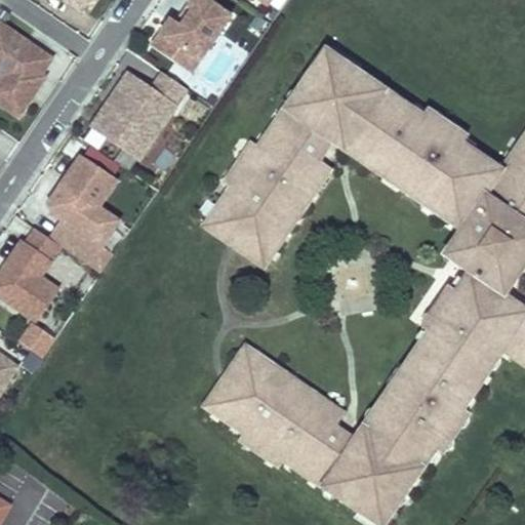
[(68,0),(66,3),(82,14),(90,0),(68,0)]
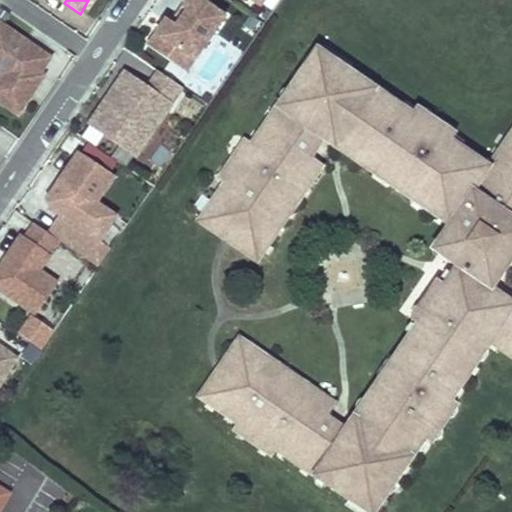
[(167,20),(148,47),(171,63),(178,53),(194,63),(225,17),(200,0),(188,0),(182,9),(187,12),(177,27),(167,20)]
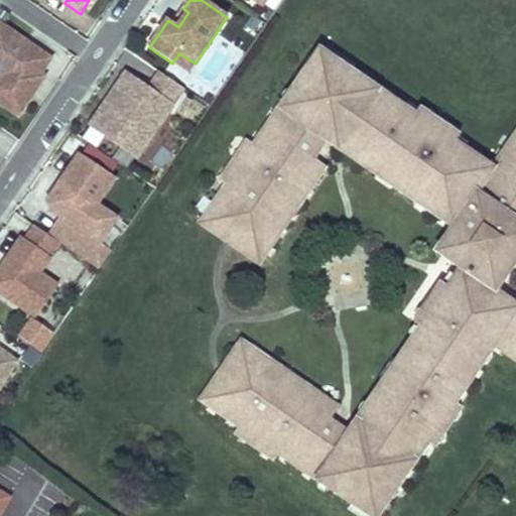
[(0,104),(20,118),(46,80),(42,77),(53,60),(0,23),(0,104)]
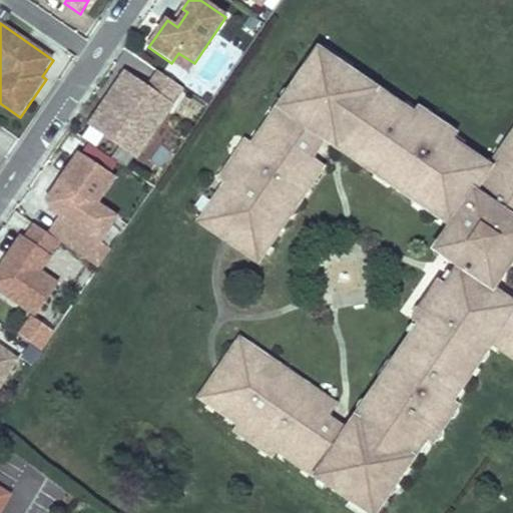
[(433,242),(460,260),(447,279),(441,275),(414,314),(420,318),(345,424),(326,412),(334,399),(237,334),(198,392),(276,444),(272,450),(309,475),(313,469),(371,508),(424,433),(430,437),(458,398),(452,394),(492,337),(512,351),(512,298),(494,285),(512,255),(512,126),(490,160),(453,135),(456,129),(417,103),(413,108),(317,44),(252,140),(246,136),(220,176),(225,179),(200,217),(259,257),(324,160),(312,151),(324,133),(450,218),(433,242)]
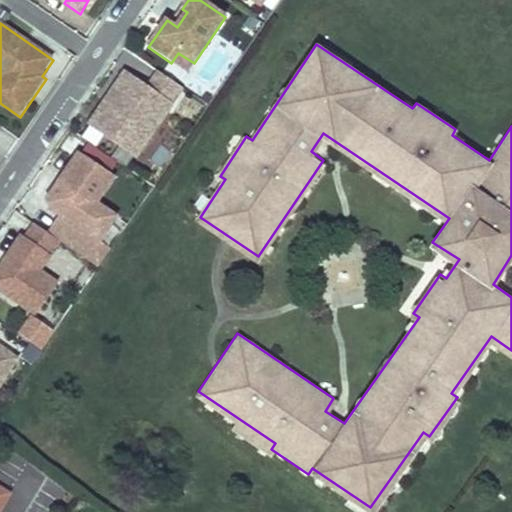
[(187,73),(194,63),(178,53),(171,63),(187,73)]
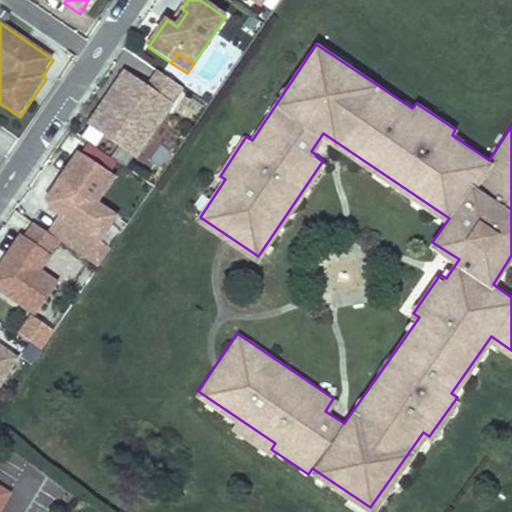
[(136,157),(182,89),(160,73),(148,90),(126,75),(91,126),(136,157)]
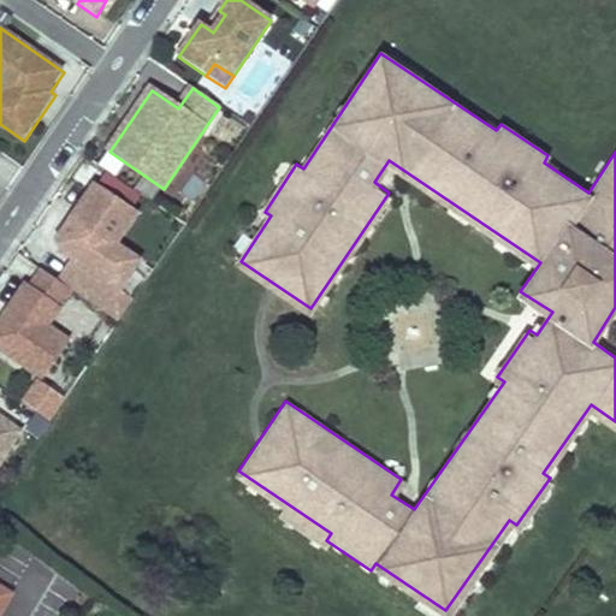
[(73,261),(58,283),(73,292),(120,324),(135,302),(119,292),(140,264),(116,247),(137,217),(95,188),(59,242),(60,252),(73,261)]
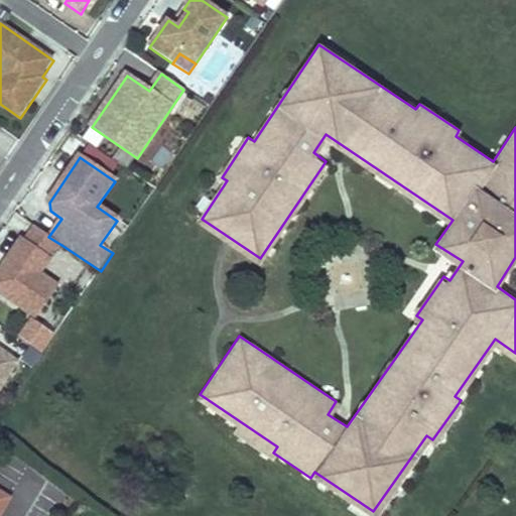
[(59,287),(41,275),(61,245),(48,237),(36,228),(26,242),(22,239),(0,271),(0,293),(37,319),(59,287)]
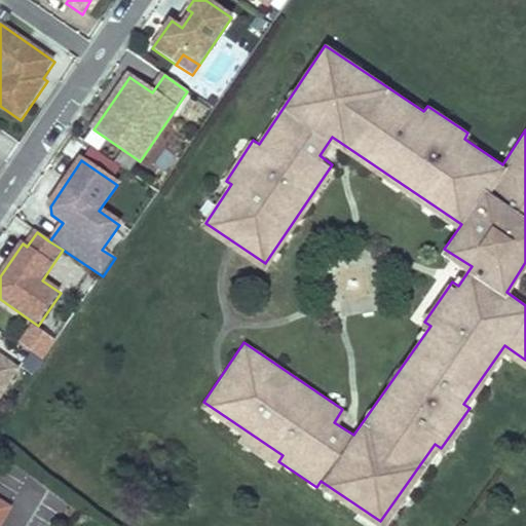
[(30,321),(15,342),(41,360),(57,338),(30,321)]
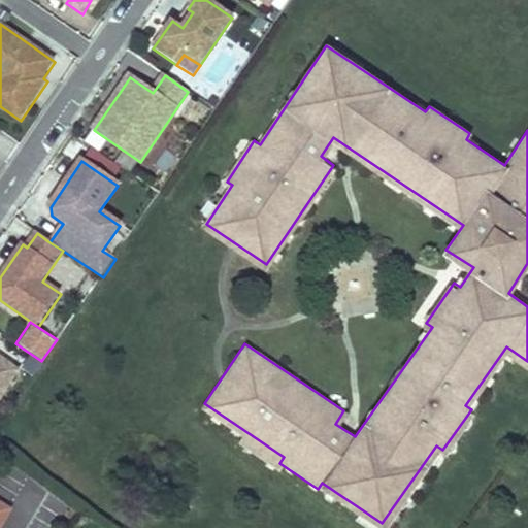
[(0,400),(20,372),(0,358),(0,400)]
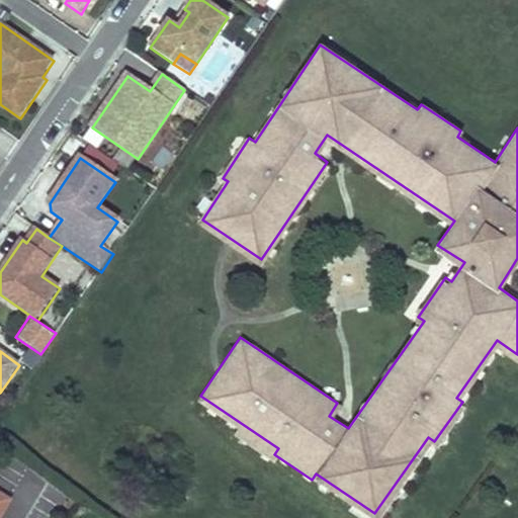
[(0,513),(8,500),(0,495),(0,513)]
